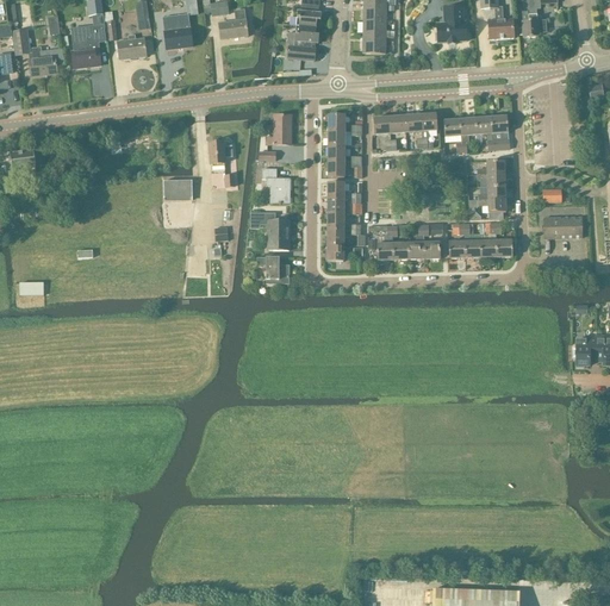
[(89,0),(92,13),(103,12),(101,0),(89,0)]
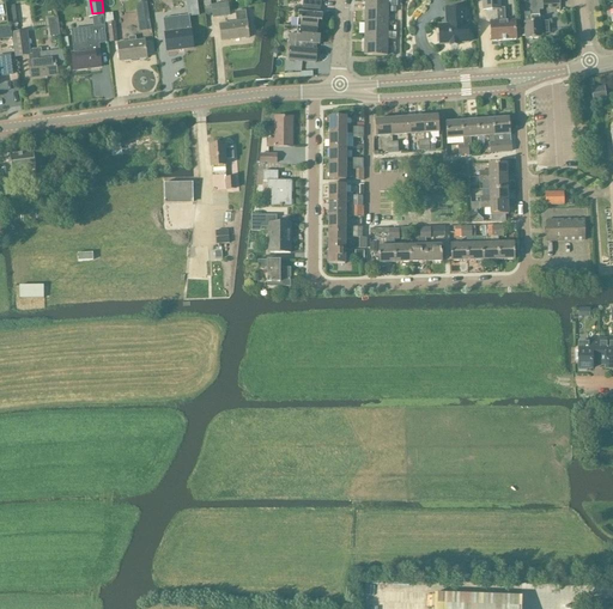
[(229,0),(211,2),(213,16),(230,13),(229,0)]
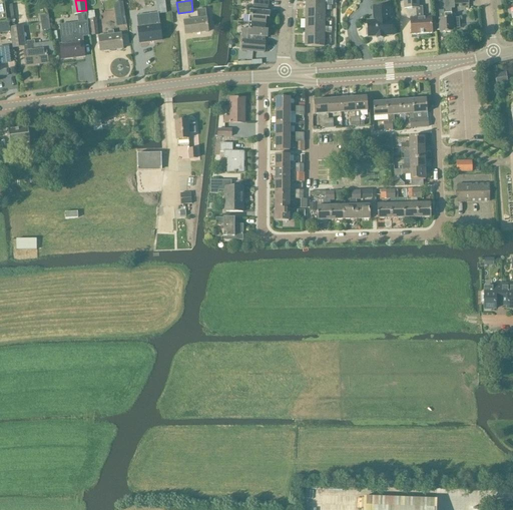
[(250,7),(248,21),(266,23),(267,16),(270,16),(271,9),(268,9),(269,0),(253,0),(252,8),(250,7)]
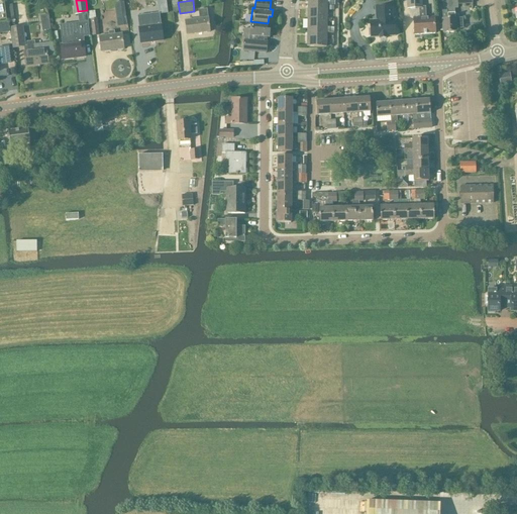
[(407,0),(408,6),(419,6),(420,16),(413,16),(414,32),(435,31),(434,14),(426,15),(425,4),(422,4),(421,0),(407,0)]
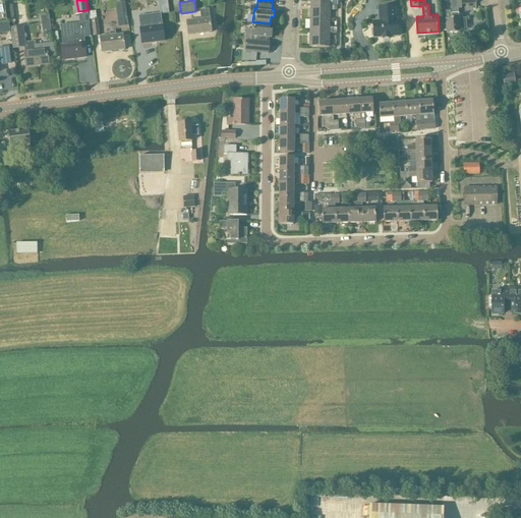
[(476,1),(476,0),(451,0),(452,6),(450,8),(446,8),(447,22),(447,29),(447,31),(460,30),(460,26),(466,25),(465,17),(459,17),(459,16),(458,16),(458,10),(457,10),(457,6),(461,5),(461,2),(476,1)]
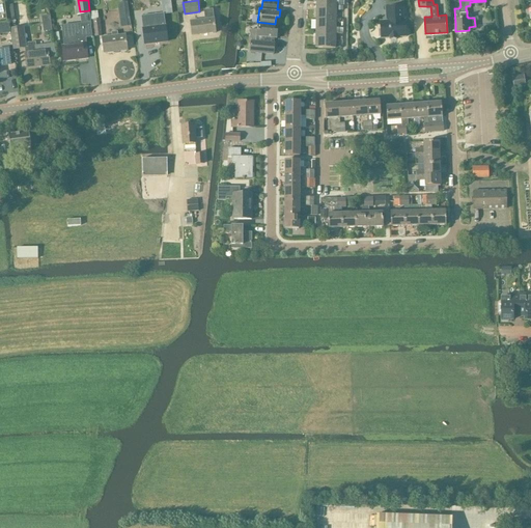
[(128,1),(118,2),(120,16),(129,15),(128,1)]
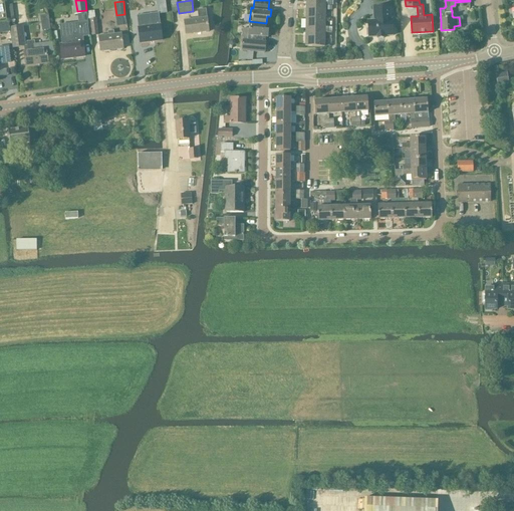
[(306,2),(306,16),(325,16),(325,3),(306,2)]
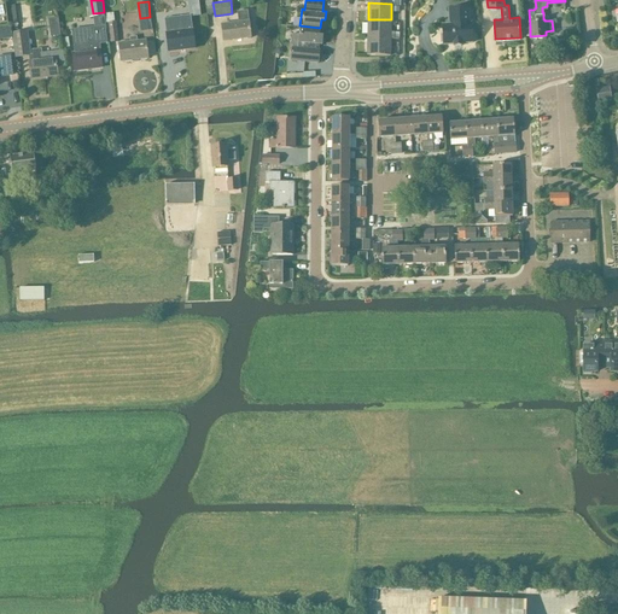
[(443,31),(441,31),(441,40),(443,40),(443,42),(454,41),(454,44),(462,42),(462,41),(472,40),(471,21),(470,21),(468,5),(449,6),(450,22),(442,23),(443,31)]
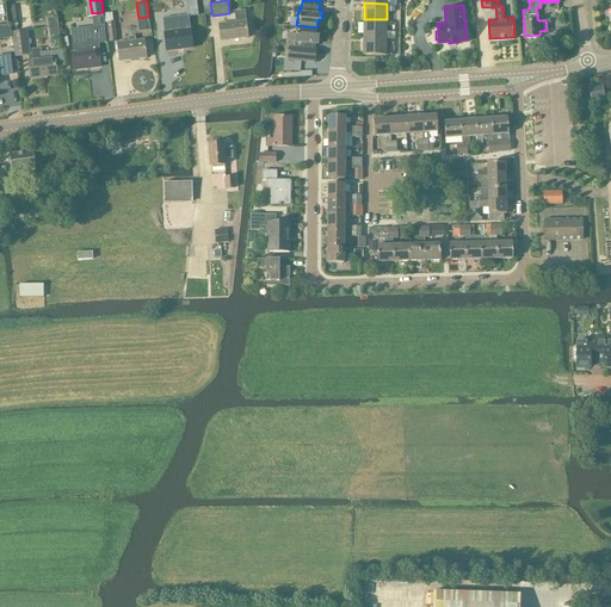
[(235,10),(236,19),(218,22),(221,38),(248,35),(245,8),(235,10)]
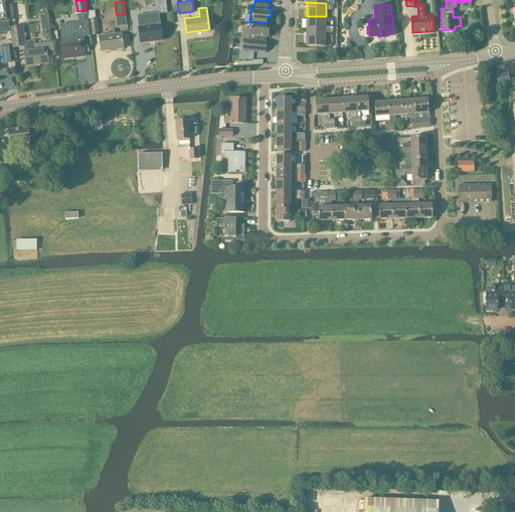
[(95,9),(88,9),(89,17),(91,16),(96,16),(95,9)]
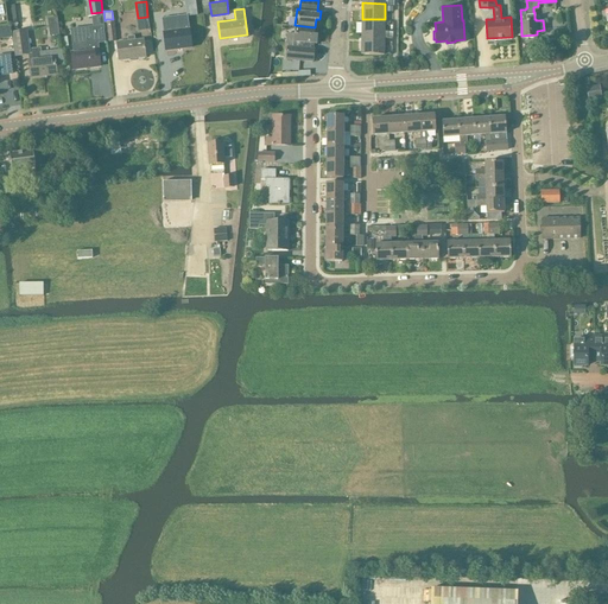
[(93,24),(71,26),(74,50),(71,51),(73,67),(100,63),(97,48),(97,40),(106,39),(102,12),(92,13),(93,24)]
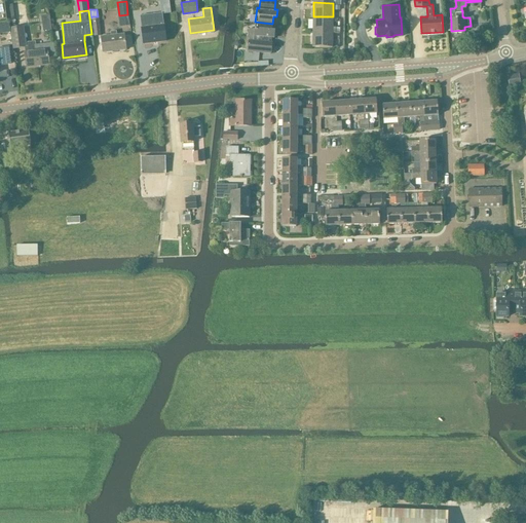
[(162,11),(140,14),(142,27),(141,27),(143,42),(165,39),(163,24),(162,11)]
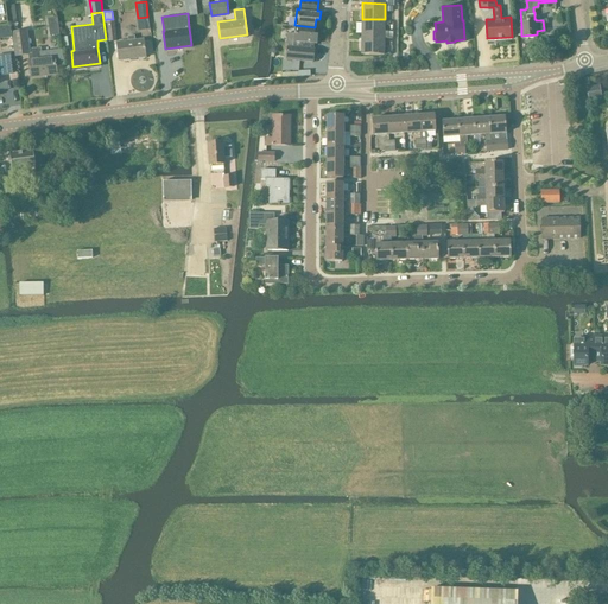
[(57,14),(48,16),(50,33),(59,32),(57,14)]
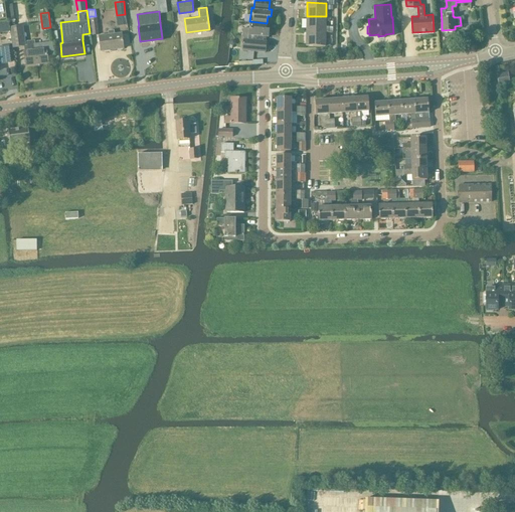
[(100,32),(98,16),(96,16),(91,16),(93,33),(100,32)]
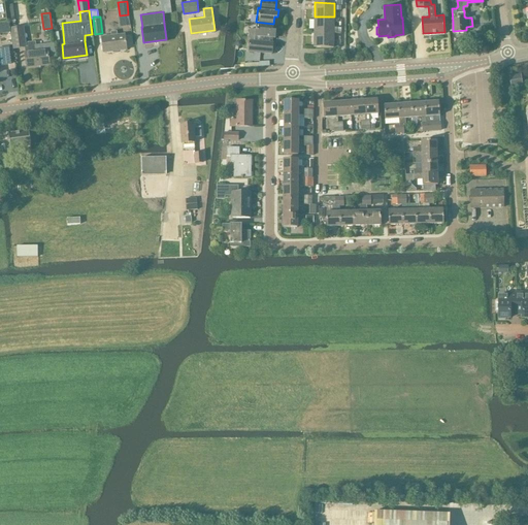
[(315,17),(314,31),(334,31),(334,17),(315,17)]
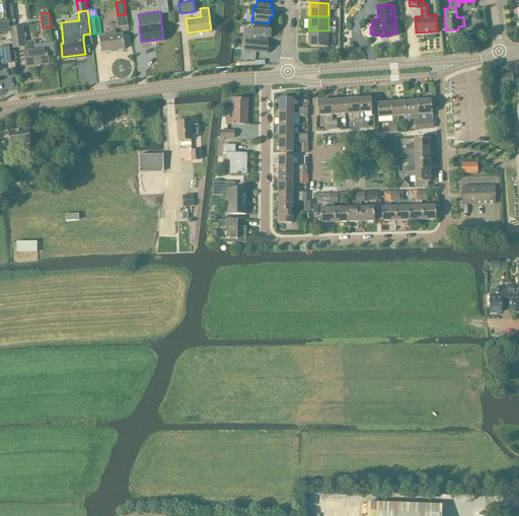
[(0,30),(10,30),(9,21),(0,21),(0,30)]
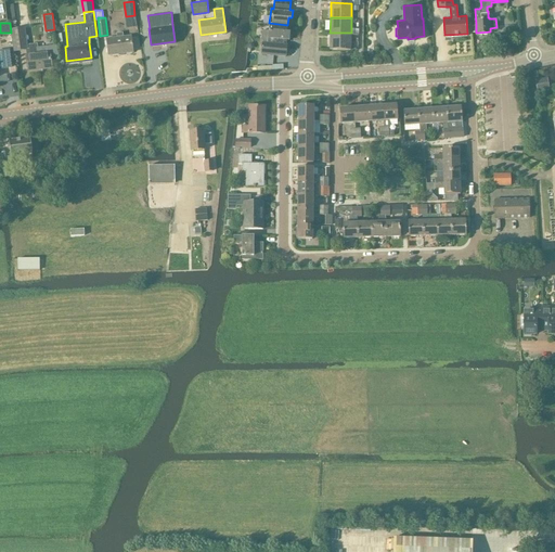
[(262,40),(261,52),(285,54),(286,43),(284,42),(284,40),(286,40),(286,38),(289,38),(291,30),(287,30),(287,25),(269,23),(268,36),(271,36),(270,41),(262,40)]
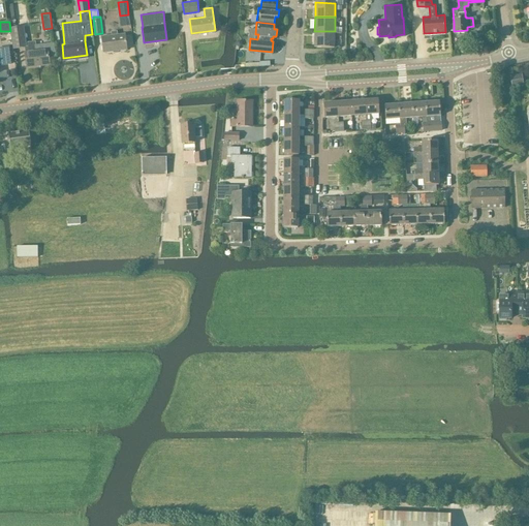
[(13,47),(26,44),(24,24),(11,25),(13,47)]
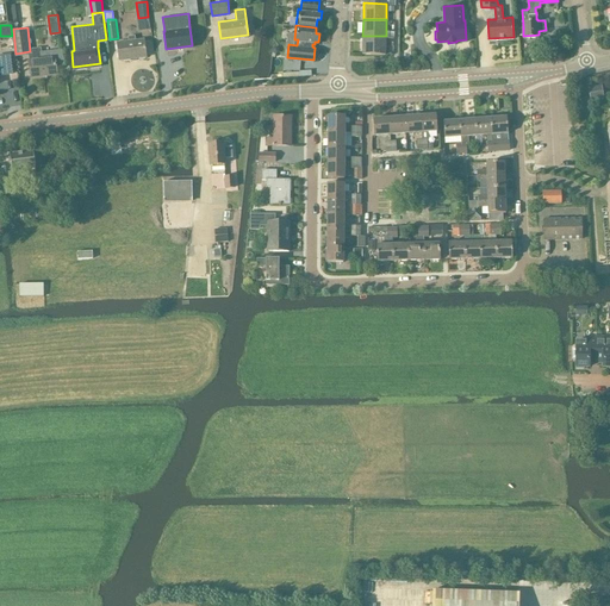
[(129,39),(117,42),(119,58),(145,55),(144,38),(136,39),(135,35),(129,35),(129,39)]
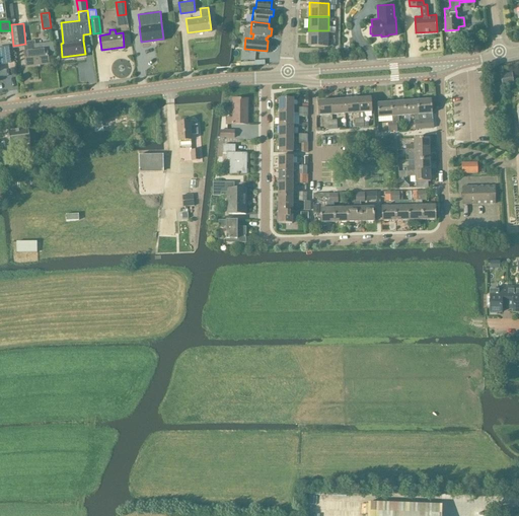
[(308,30),(308,44),(328,45),(328,30),(308,30)]
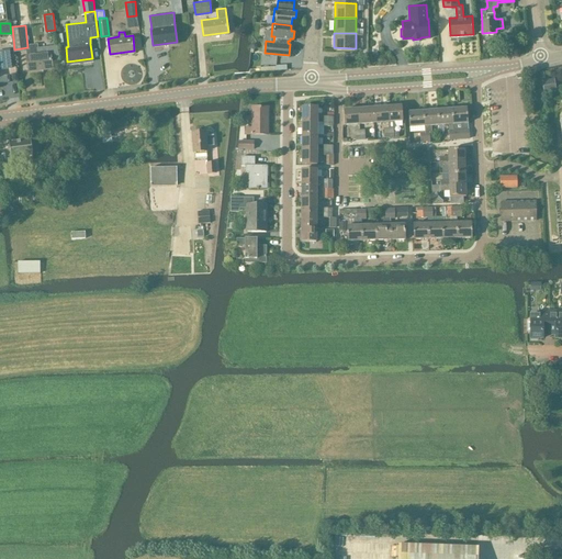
[(30,53),(26,53),(29,69),(52,66),(52,59),(58,59),(57,44),(37,46),(37,42),(29,43),(30,53)]
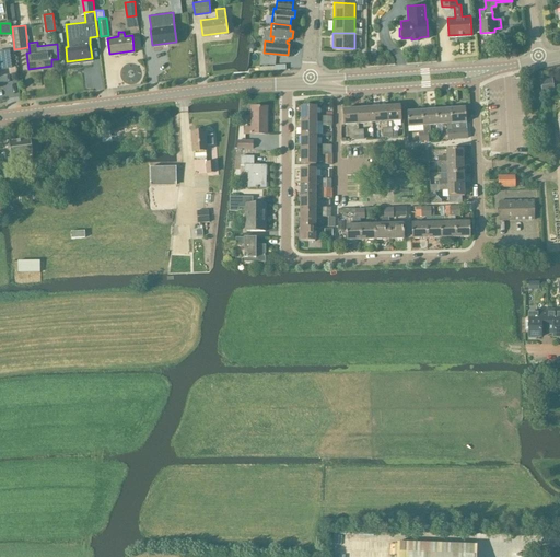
[(0,67),(11,66),(9,47),(0,48),(0,67)]
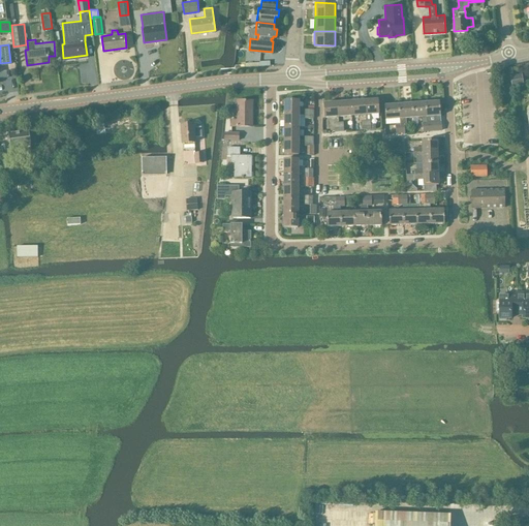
[(511,85),(522,83),(521,73),(509,75),(511,85)]
